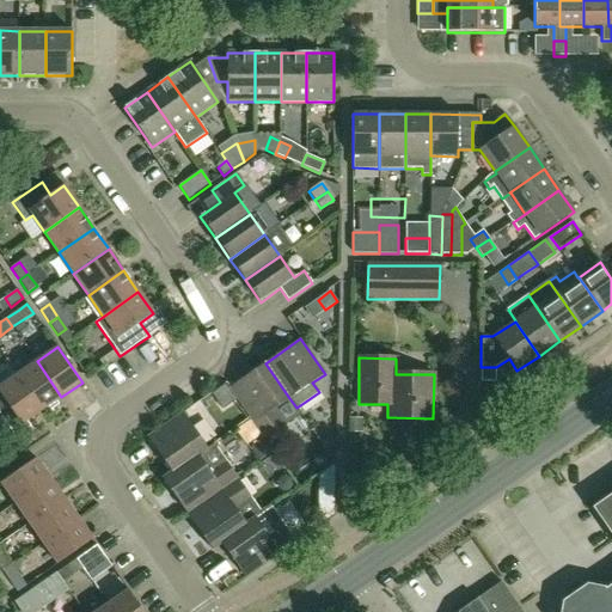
[(49,411),(60,404),(56,401),(61,397),(37,361),(17,375),(42,410),(47,408),(49,411)]
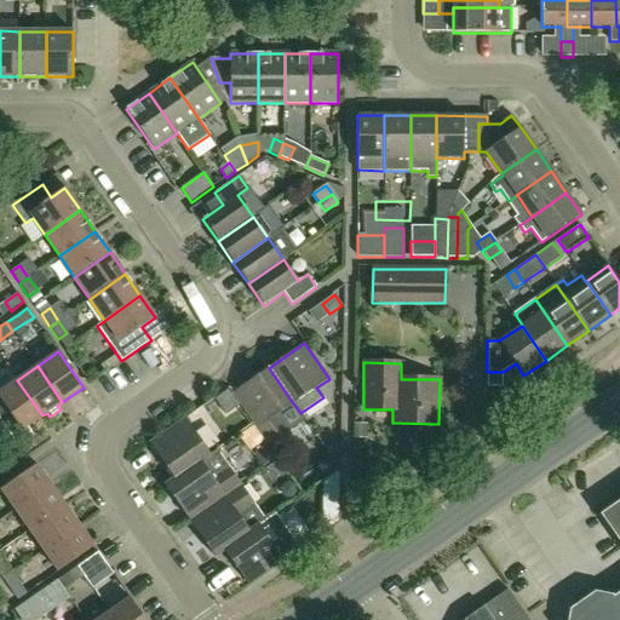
[(277,415),(293,403),(269,368),(233,392),(269,445),(288,431),(277,415)]
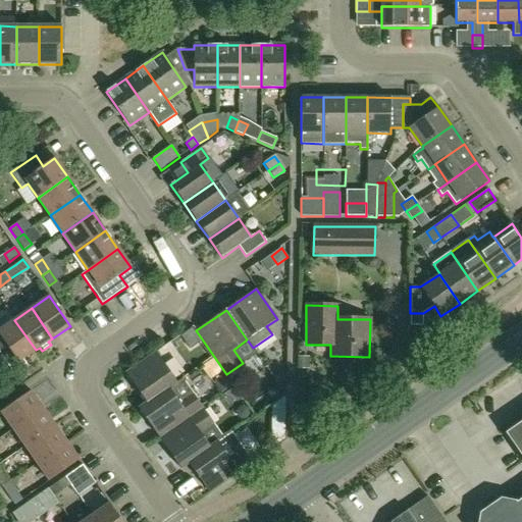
[(423,313),(414,313),(414,326),(426,326),(426,311),(423,313)]
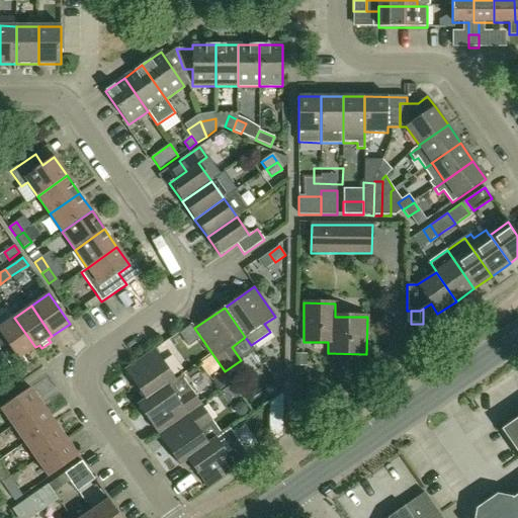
[(35,347),(14,318),(0,327),(0,351),(15,373),(25,366),(26,362),(22,356),(35,347)]
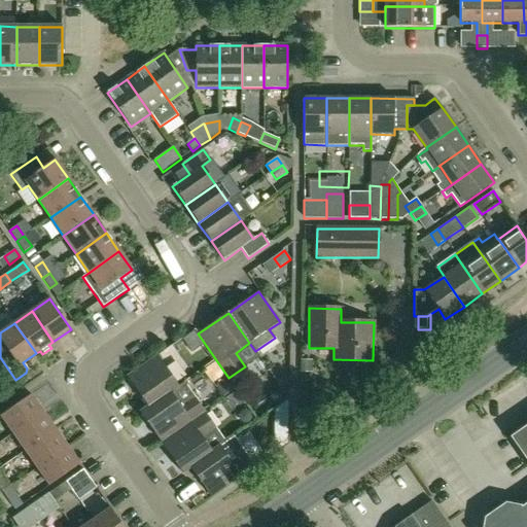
[(171,392),(179,387),(178,386),(157,355),(127,377),(148,407),(148,408),(171,391),(171,392)]
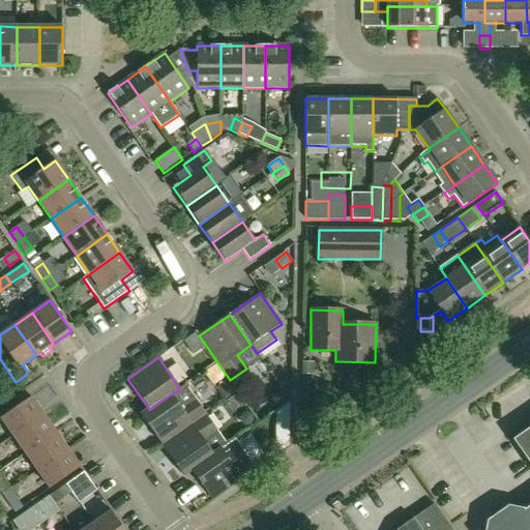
[(314,374),(314,362),(302,362),(302,374),(314,374)]
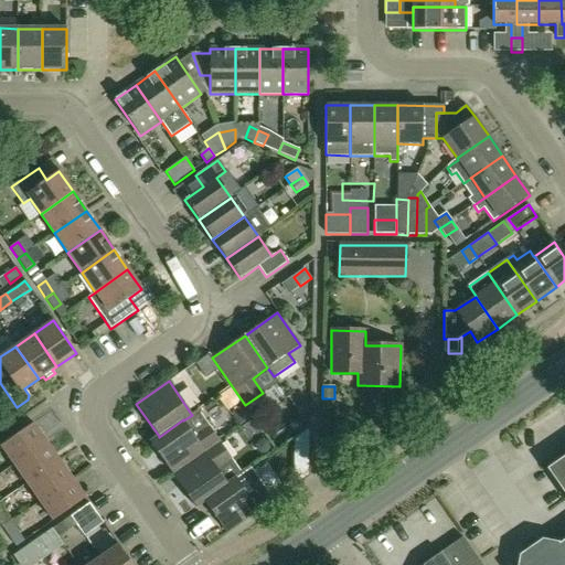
[(230,414),(240,428),(253,418),(243,404),(230,414)]
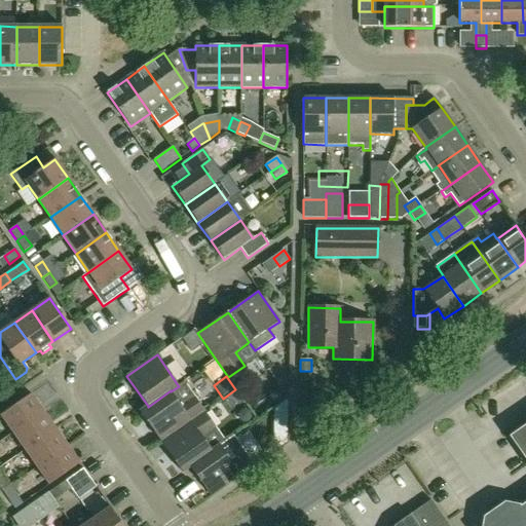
[(160,442),(204,411),(184,382),(179,386),(171,391),(171,390),(148,407),(148,406),(140,412),(160,442)]
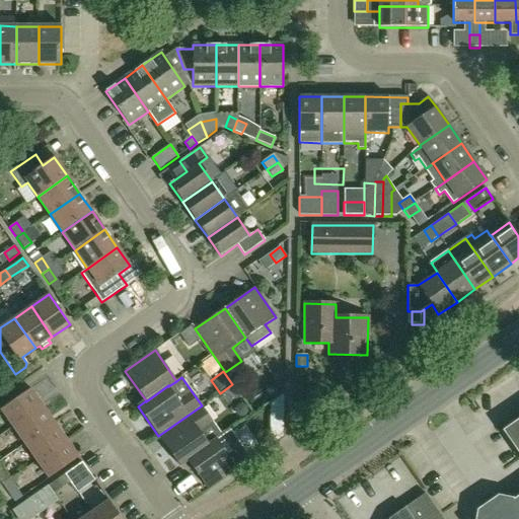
[(12,427),(43,406),(30,389),(27,391),(0,410),(12,427)]
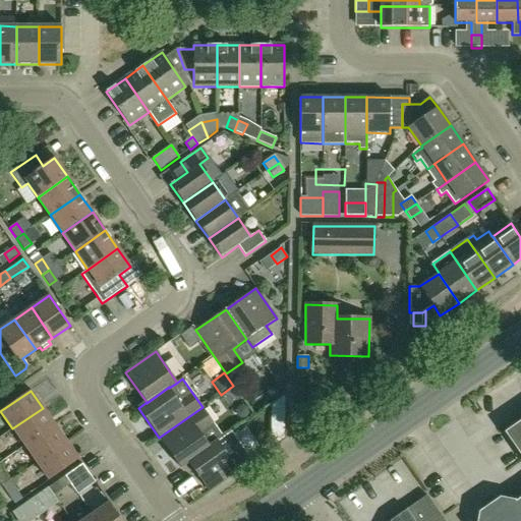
[(285,422),(286,397),(272,406),(272,422),(285,422)]
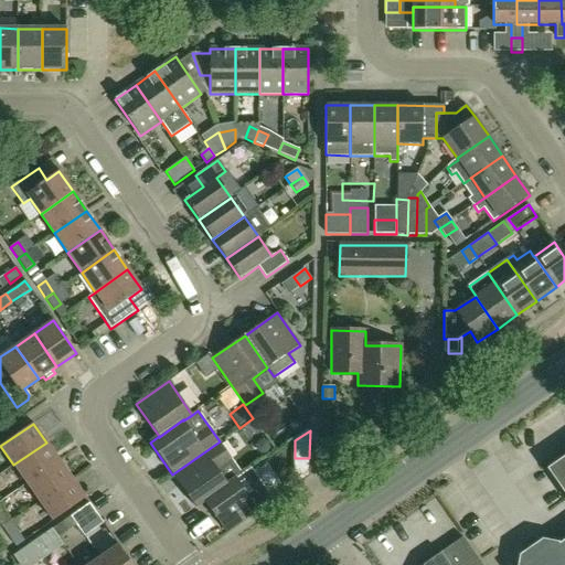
[(227,483),(236,478),(242,473),(220,441),(172,475),(195,508),(204,501),(227,484),(227,483)]
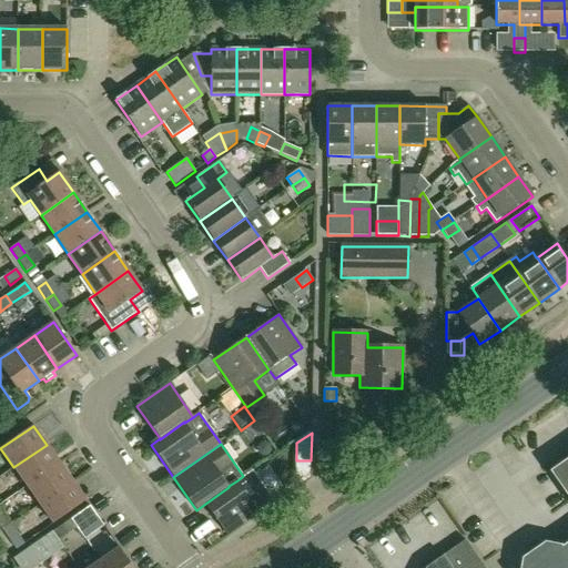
[(27,486),(60,463),(47,445),(13,467),(27,486)]
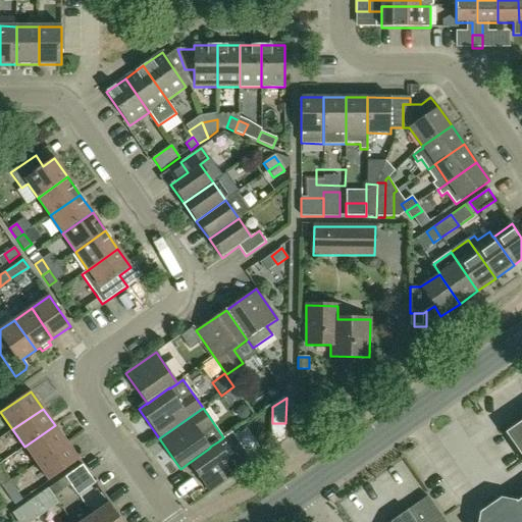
[(521,521),(521,420),(504,433),(517,452),(518,452),(521,458),(521,497),(518,501),(500,498),(479,512),(476,521),(521,521)]
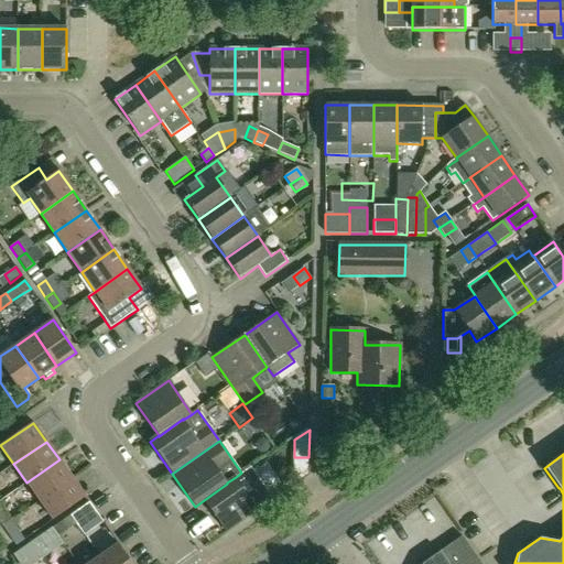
[(40,501),(72,478),(60,459),(26,483),(40,501)]
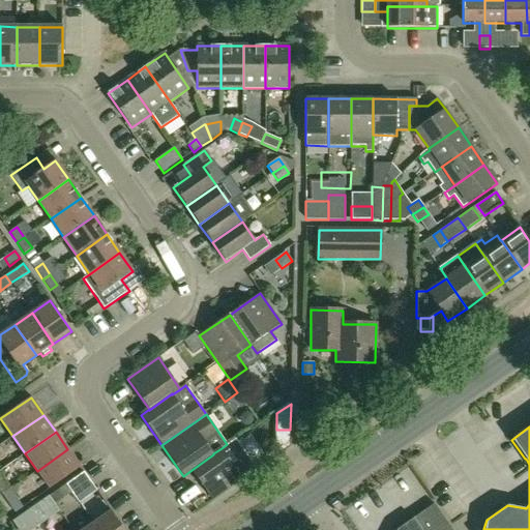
[(257,470),(235,439),(227,444),(222,448),(213,453),(213,454),(192,470),(212,500),(257,470)]
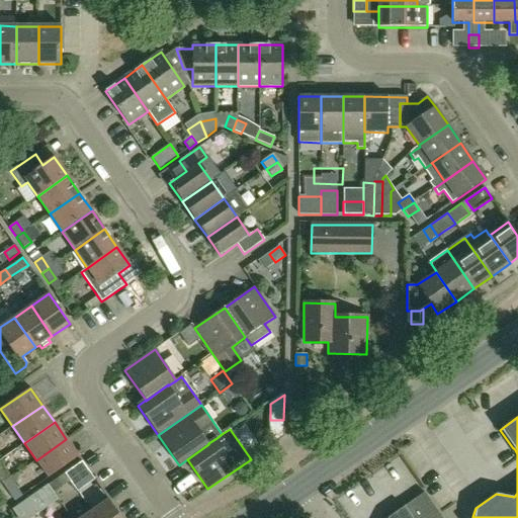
[(49,478),(78,456),(66,439),(36,460),(49,478)]
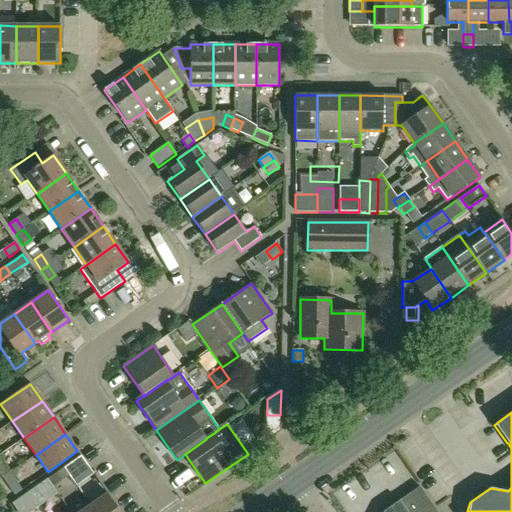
[(88,466),(81,456),(64,468),(71,478),(88,466)]
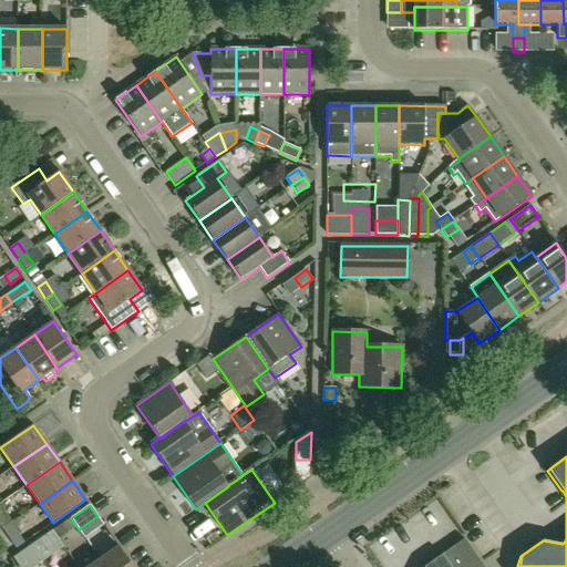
[(477,537),(492,523),(485,515),(470,529),(477,537)]
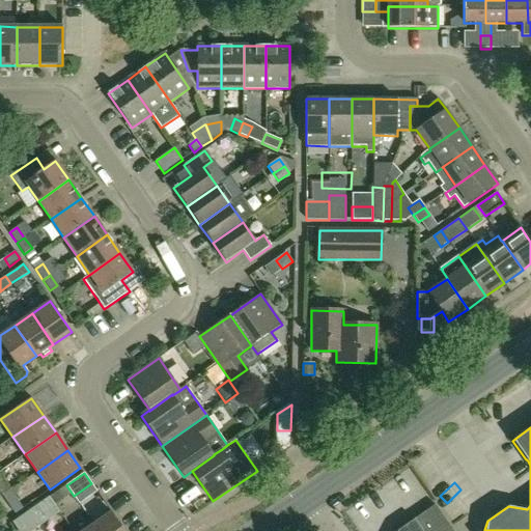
[(54,505),(64,498),(59,491),(49,498),(54,505)]
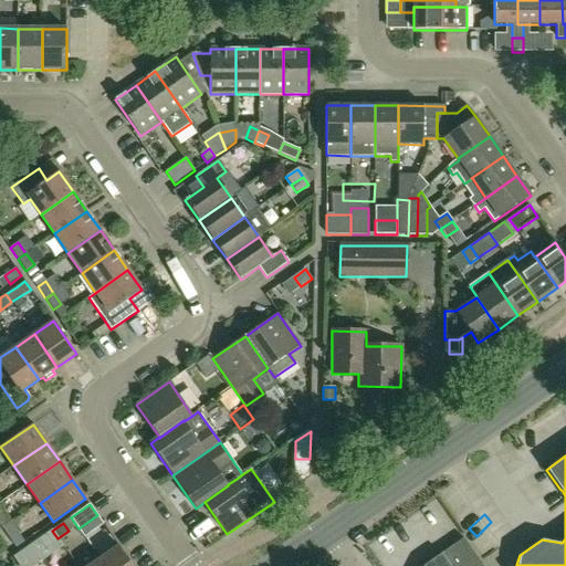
[(24,542),(16,531),(8,536),(17,547),(24,542)]
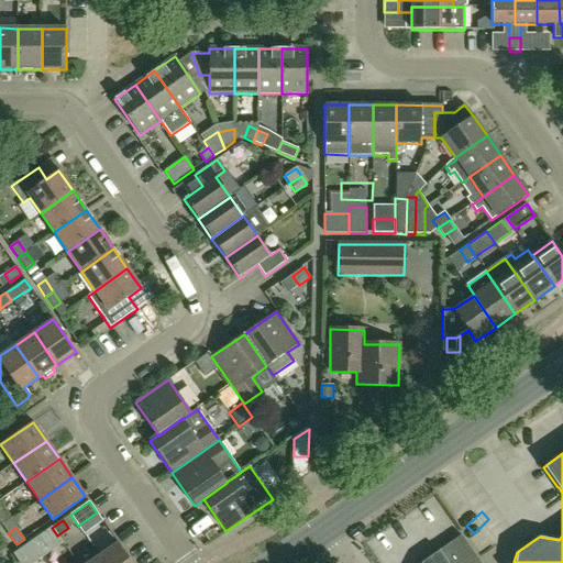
[(33,541),(44,556),(63,543),(57,536),(52,528),(33,541)]
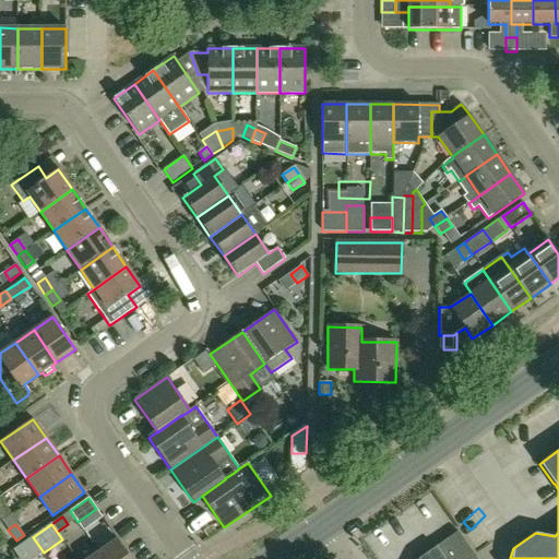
[(476,558),(458,532),(419,558),(418,558),(476,558)]
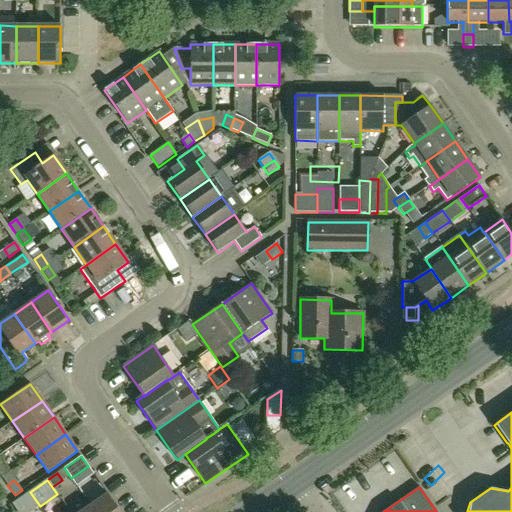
[(31,511),(40,506),(30,492),(18,500),(13,504),(18,511),(31,511)]
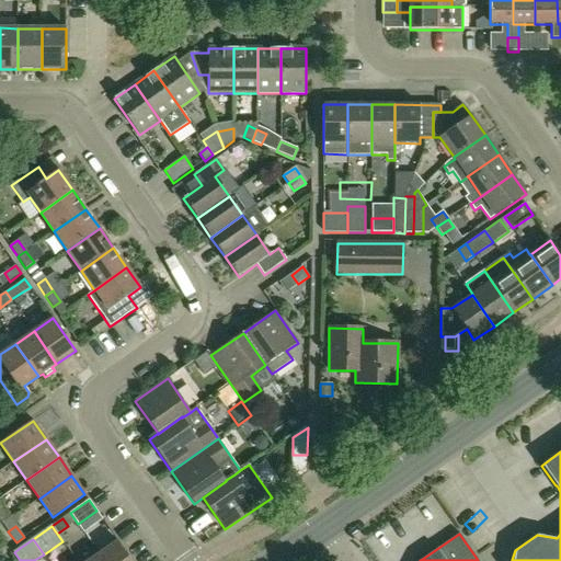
[(130,560),(117,541),(99,554),(103,560),(130,560)]
